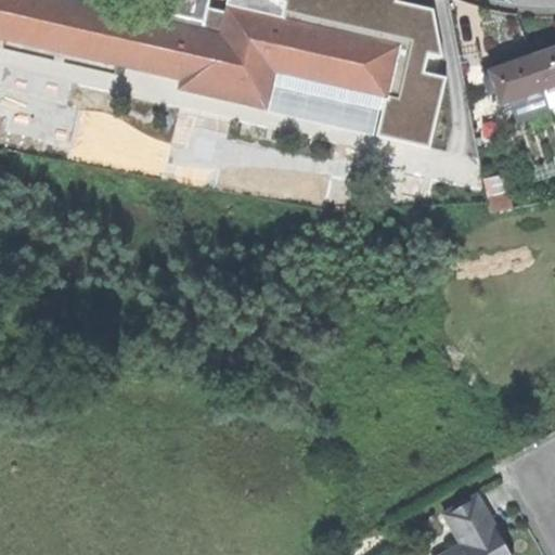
[(274,72),(386,98),(398,48),(382,43),(391,0),(309,0),(305,26),(262,15),(227,7),(226,11),(220,35),(202,29),(206,7),(207,0),(146,0),(143,17),(69,0),(0,0),(0,34),(180,77),(178,87),(266,107),(274,72)]
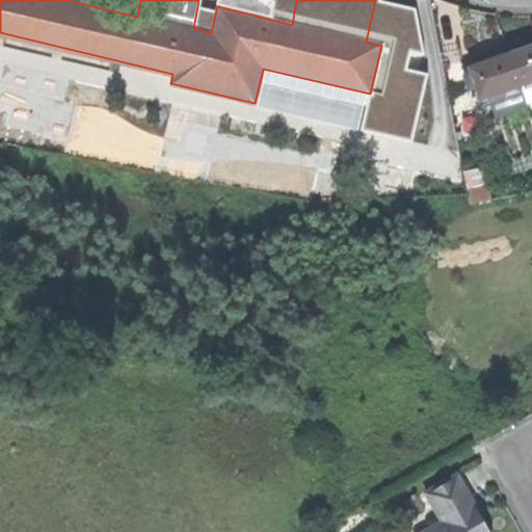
[(216,10),(197,6),(193,28),(211,33),(216,10)]
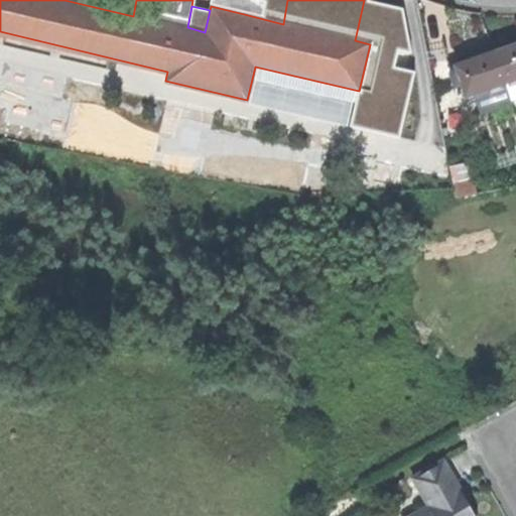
[(515,44),(494,52),(511,102),(515,100),(515,44)]
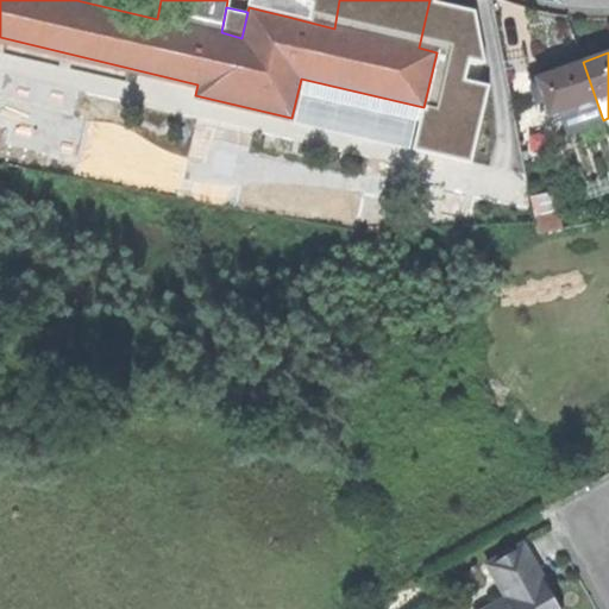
[(603,120),(583,62),(558,71),(537,79),(538,83),(529,87),(537,105),(545,101),(550,114),(562,111),(570,131),(603,120)]
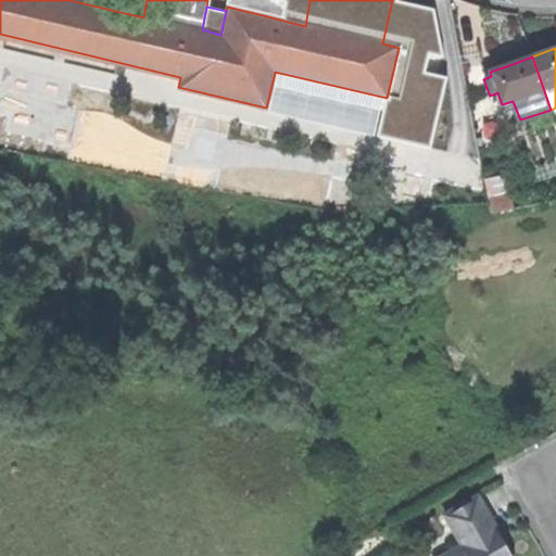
[(508,194),(489,199),(492,212),(512,207),(508,194)]
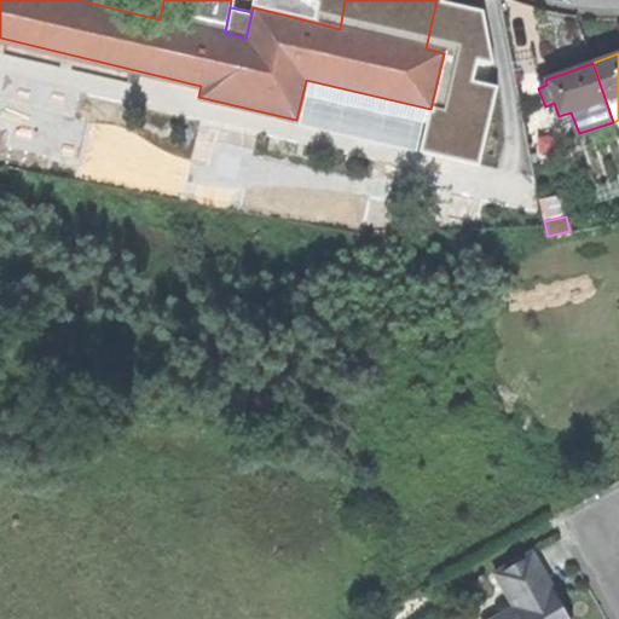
[(531,551),(495,573),(516,611),(508,615),(501,613),(491,618),(567,618),(559,605),(555,607),(548,596),(542,586),(549,582),(531,551)]
